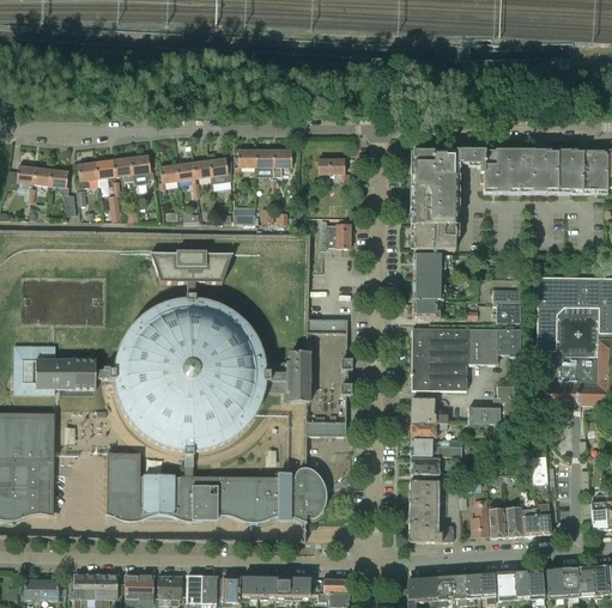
[(241,165),(258,165),(258,149),(238,149),(238,165),(236,165),(236,172),(241,172),(241,165)]
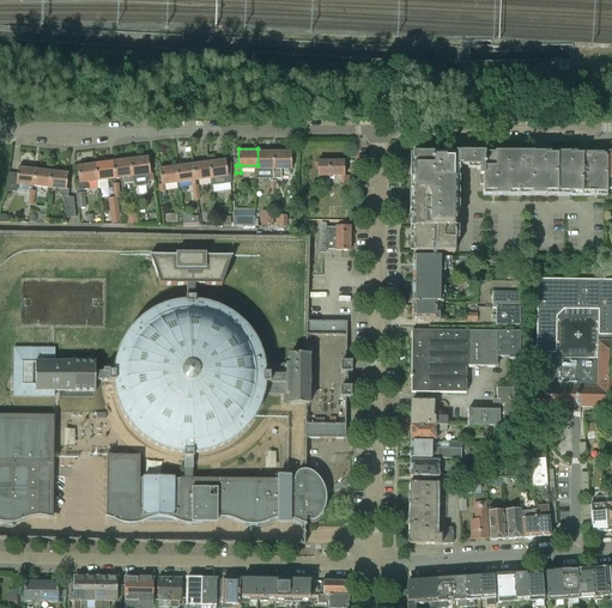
[(274,149),(258,149),(258,165),(258,175),(274,175),(274,165),(274,149)]
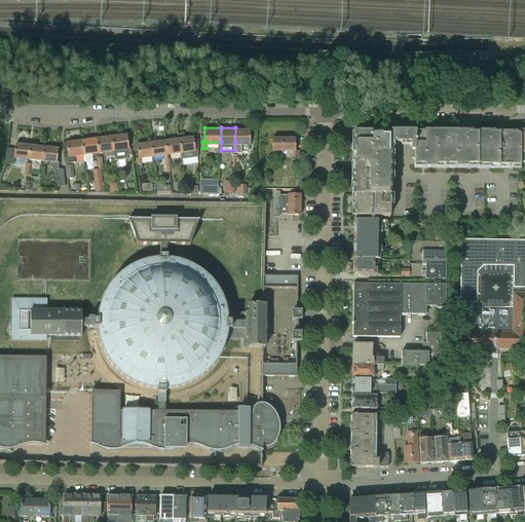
[(251,127),(235,127),(235,142),(251,142),(251,127)]
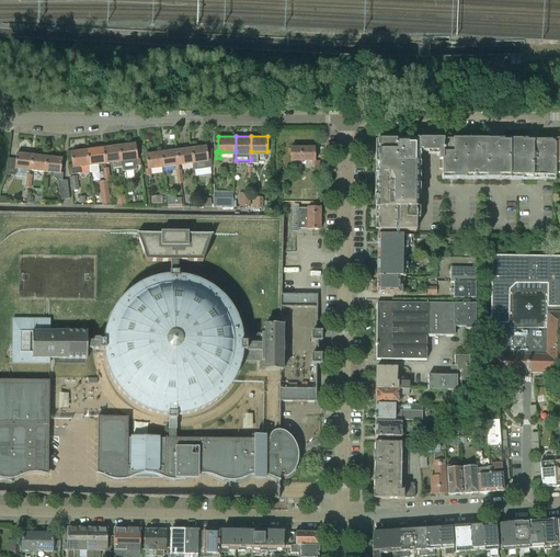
[(443,166),(443,173),(511,173),(556,173),(556,170),(557,137),(535,137),(535,136),(511,136),(490,137),(490,136),(454,136),(445,136),(429,136),(418,136),(418,138),(399,137),(399,136),(380,136),(379,181),(379,205),(379,227),(418,227),(418,178),(418,158),(418,147),(423,147),(423,149),(427,149),(440,149),(440,157),(440,166),(443,166)]
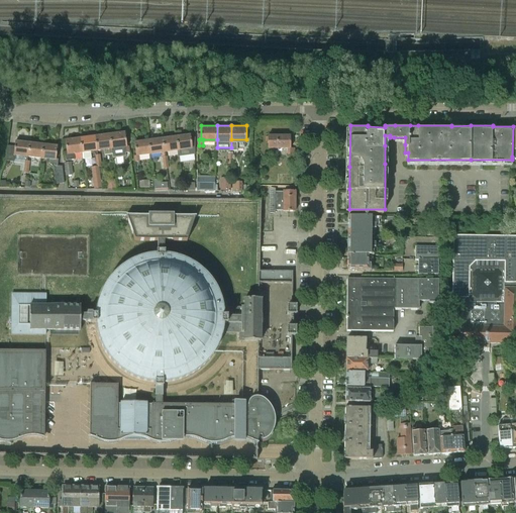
[(110,131),(112,145),(125,144),(126,149),(130,149),(129,143),(128,143),(126,129),(110,131)]
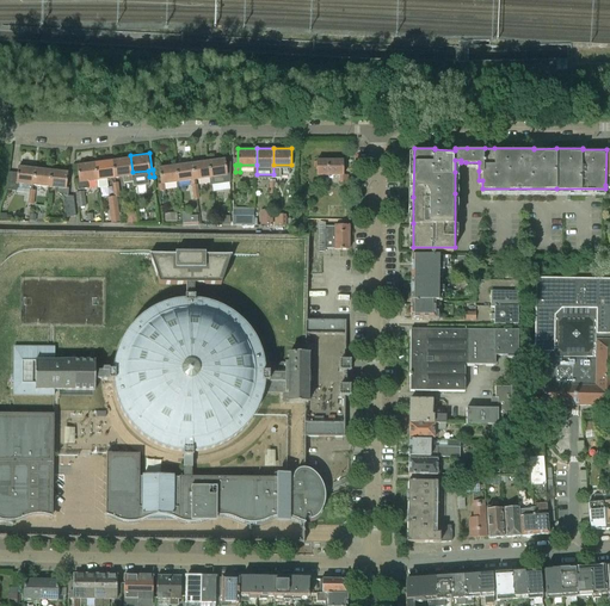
[(134,179),(133,172),(130,155),(114,158),(116,174),(123,173),(124,179),(134,179)]
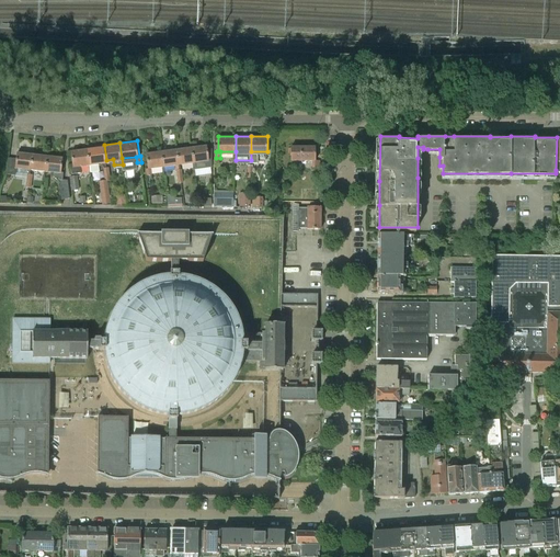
[(192,145),(194,160),(196,160),(197,167),(215,163),(213,146),(208,146),(208,143),(192,145)]
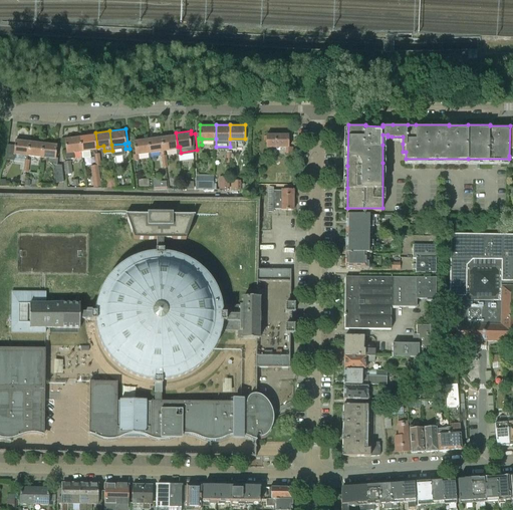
[(267,132),(267,145),(287,145),(287,152),(293,152),(293,144),(289,144),(289,132),(267,132)]
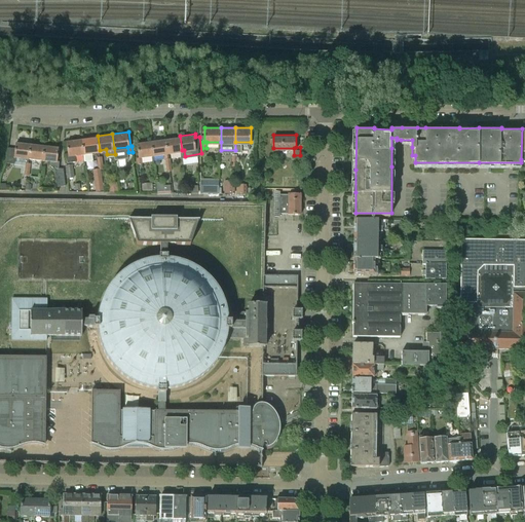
[(94,151),(100,150),(98,136),(82,138),(84,152),(84,159),(94,158),(94,151)]
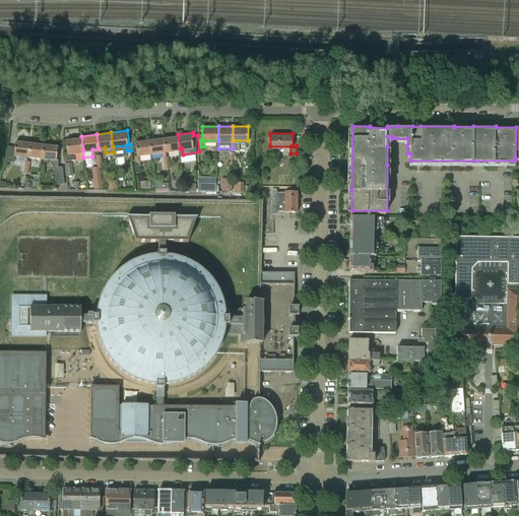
[(166,150),(180,148),(178,134),(164,136),(166,150)]
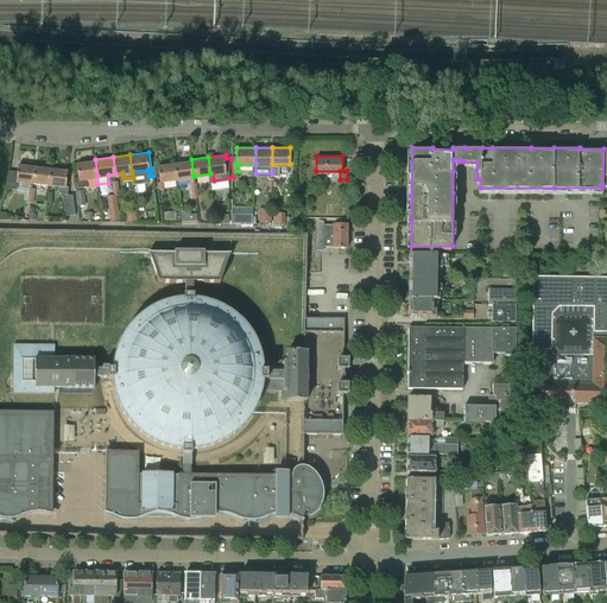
[(88,177),(97,176),(95,159),(77,162),(80,178),(77,178),(78,185),(89,184),(88,177)]
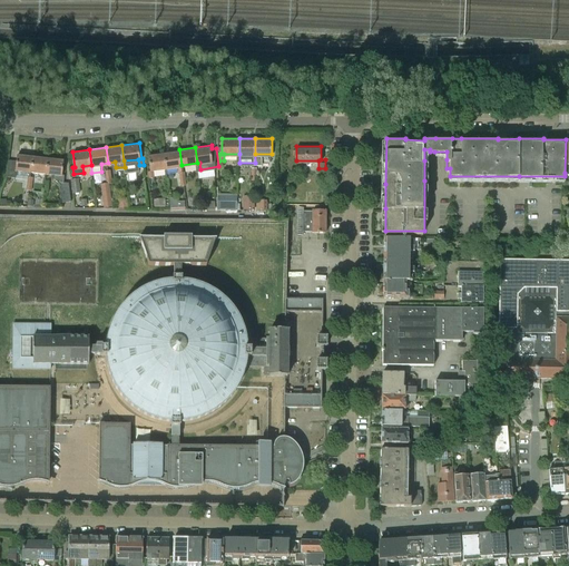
[(166,167),(182,165),(179,149),(164,152),(166,167)]
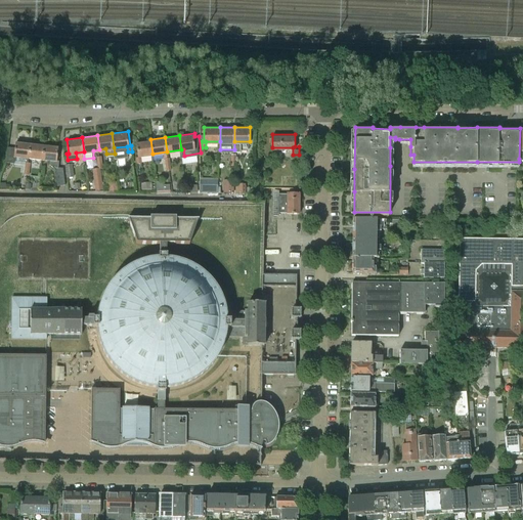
[(141,155),(153,154),(150,139),(137,141),(139,155),(137,155),(138,161),(142,161),(141,155)]
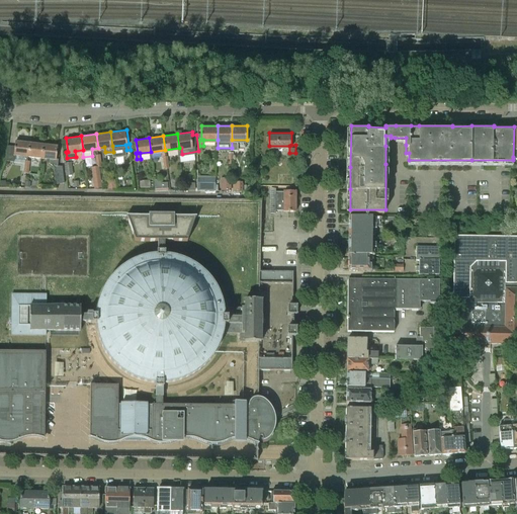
[(15,153),(28,154),(30,140),(16,139),(15,144),(8,143),(6,158),(14,159),(15,153)]
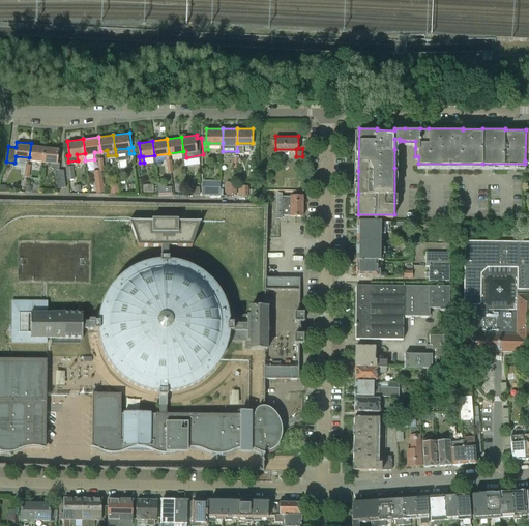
[(45,145),(31,143),(29,157),(43,159),(45,145)]
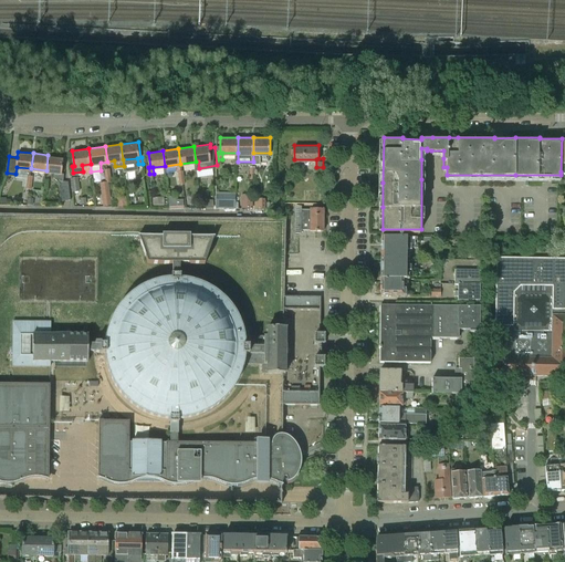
[(46,170),(54,170),(54,176),(58,178),(60,178),(62,198),(71,197),(69,179),(63,178),(64,172),(62,172),(64,157),(48,155),(46,170)]
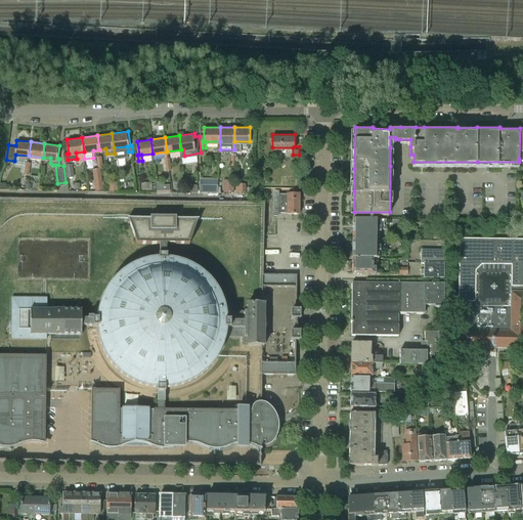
[(98,160),(99,166),(94,167),(96,179),(102,178),(100,166),(103,166),(102,160),(98,160)]
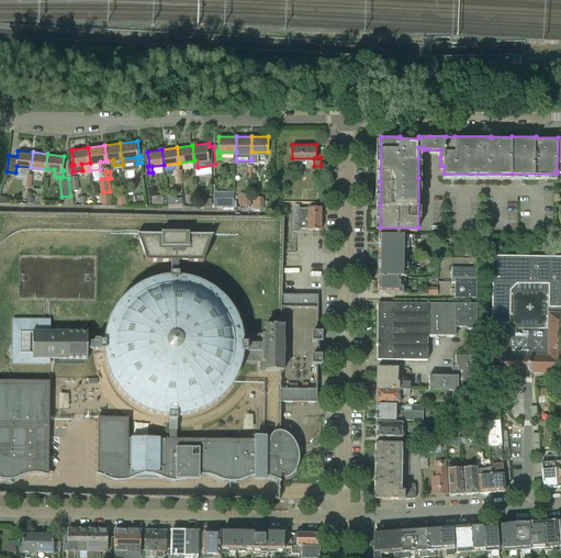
[(318,196),(318,183),(302,183),(302,197),(318,196)]
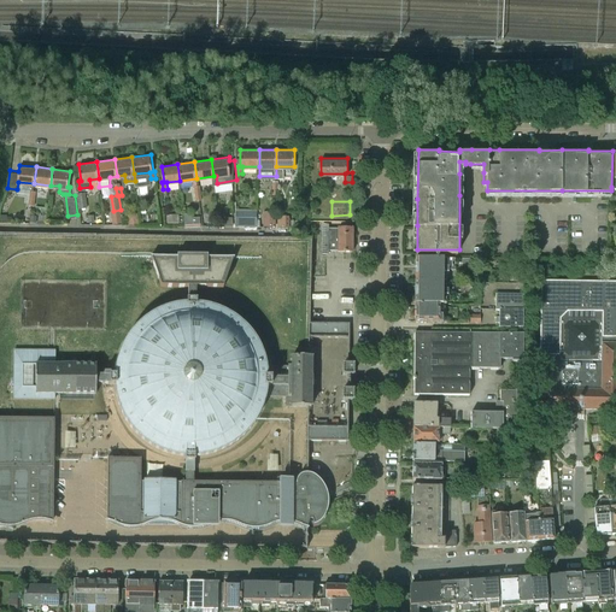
[(185,222),(201,221),(200,213),(193,215),(193,210),(185,210),(185,222)]
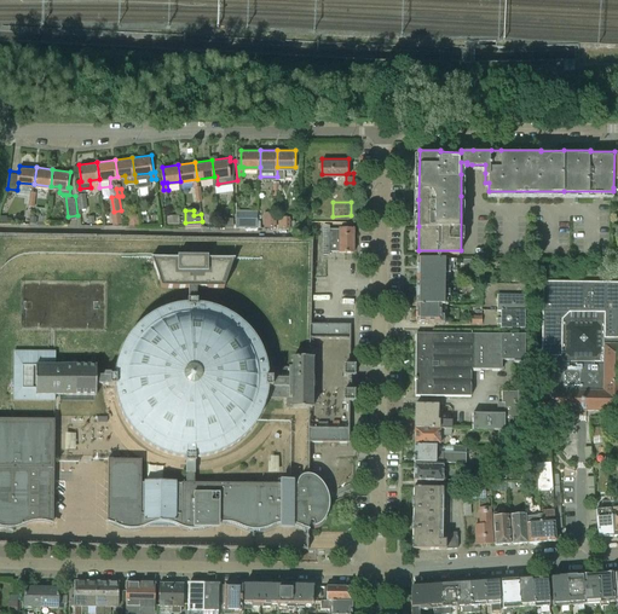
[(238,210),(238,224),(259,224),(259,210),(238,210)]
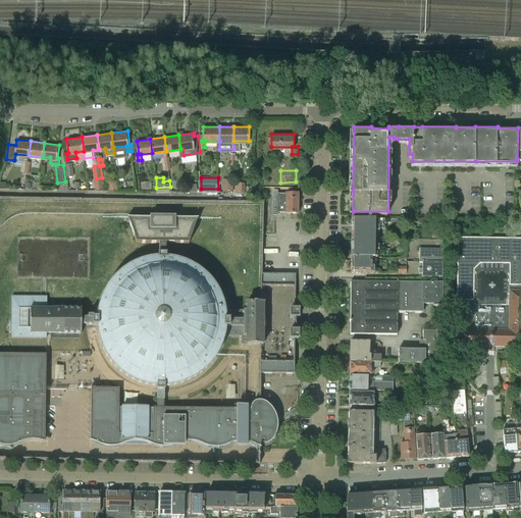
[(117,179),(108,180),(109,188),(118,187),(117,179)]
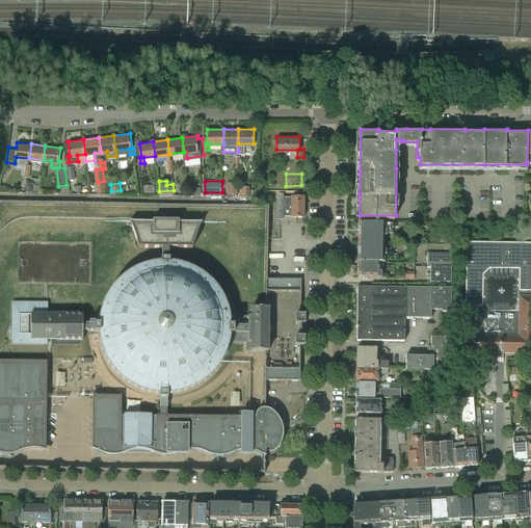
[(239,193),(239,183),(229,183),(229,193),(239,193)]
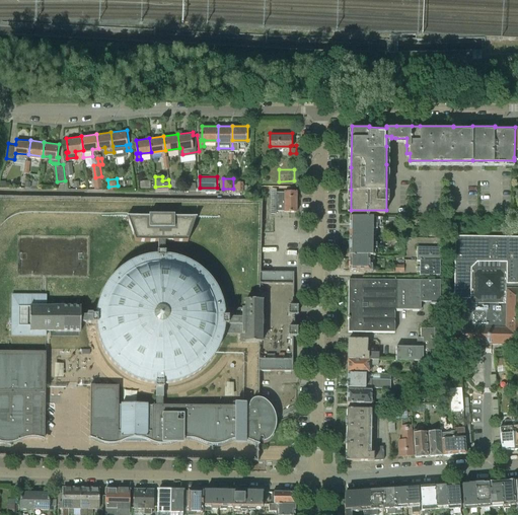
[(244,179),(234,179),(234,189),(244,189),(244,179)]
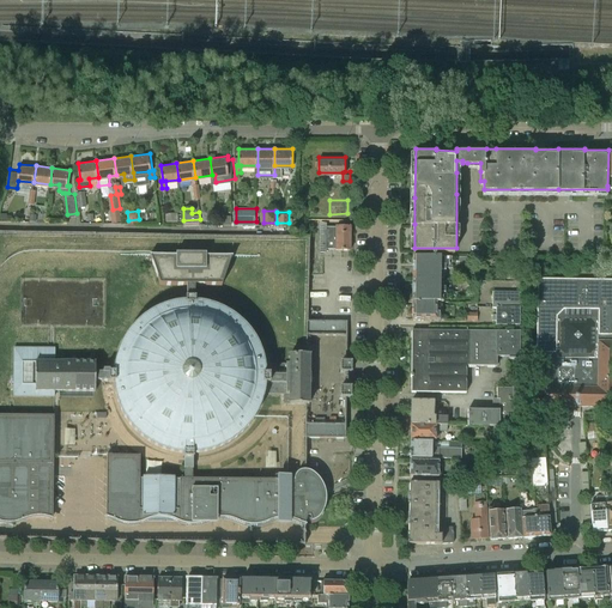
[(327,245),(337,245),(337,247),(352,248),(352,223),(337,223),(327,223),(327,219),(321,219),(320,249),(327,250),(327,245)]
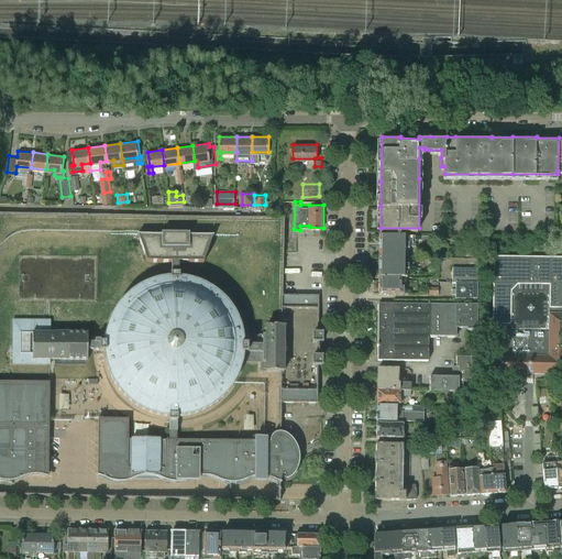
[(180,271),(179,271),(179,259),(205,260),(213,232),(190,232),(190,230),(162,229),(162,231),(139,231),(147,259),(172,259),(172,271),(172,274),(165,275),(160,276),(154,277),(149,280),(143,282),(138,285),(133,288),(129,292),(124,296),(120,300),(117,306),(113,310),(111,316),(109,321),(107,327),(106,333),(106,339),(101,339),(102,337),(96,337),(96,339),(89,339),(89,329),(88,329),(87,329),(52,329),(52,316),(51,316),(47,316),(44,316),(13,316),(13,361),(51,361),(56,361),(56,357),(88,357),(88,358),(89,358),(89,347),(101,347),(101,348),(106,348),(106,354),(107,361),(109,366),(111,372),(114,377),(118,383),(121,388),(125,393),(130,397),(134,402),(140,405),(145,407),(152,410),(157,412),(164,413),(169,414),(169,428),(169,437),(165,437),(161,437),(161,435),(132,435),(132,436),(129,436),(130,415),(99,415),(98,445),(98,472),(99,472),(101,473),(108,475),(111,478),(114,478),(118,479),(121,479),(123,479),(127,479),(130,478),(135,475),(164,477),(165,477),(168,478),(172,479),(175,480),(179,480),(182,479),(185,479),(186,478),(200,478),(200,473),(202,473),(207,473),(211,474),(215,474),(222,478),(226,479),(229,480),(233,480),(239,480),(241,480),(244,479),(250,477),(251,475),(254,474),(255,474),(255,479),(267,479),(267,474),(281,480),(283,471),(285,471),(286,477),(286,478),(289,477),(291,475),(293,473),(295,471),(297,469),(298,466),(299,463),(300,459),(300,456),(300,452),(299,448),(298,445),(297,441),(295,438),(293,436),(290,433),(288,431),(286,430),(284,429),(282,428),(281,428),(277,429),(275,429),(273,431),(272,433),(272,434),(271,436),(271,437),(268,437),(268,434),(265,434),(255,434),(255,438),(177,437),(177,428),(178,428),(179,414),(185,414),(191,413),(197,410),(202,408),(208,406),(213,403),(219,399),(223,396),(228,392),(231,386),(234,382),(237,380),(238,376),(240,371),(242,365),(243,359),(261,359),(261,368),(266,369),(276,369),(282,369),(286,369),(286,368),(286,348),(286,324),(286,322),(282,322),(277,322),(266,322),(266,331),(264,331),(244,331),(242,325),(241,319),(238,314),(235,308),(232,303),(228,298),(224,294),(220,289),(215,286),(209,283),(205,281),(198,278),(193,276),(187,275),(180,274),(180,271)]
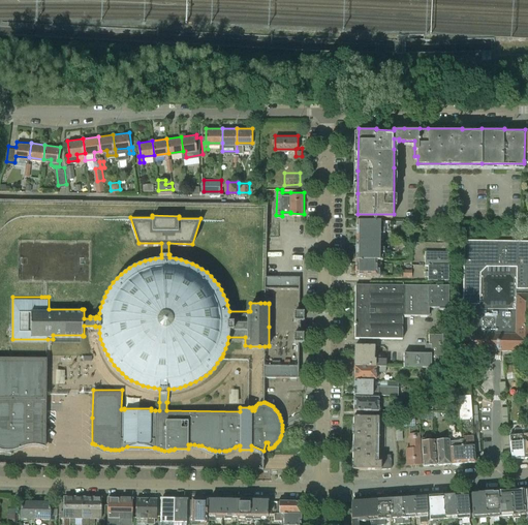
[(358,218),(358,227),(385,228),(385,225),(389,225),(389,218),(358,218)]
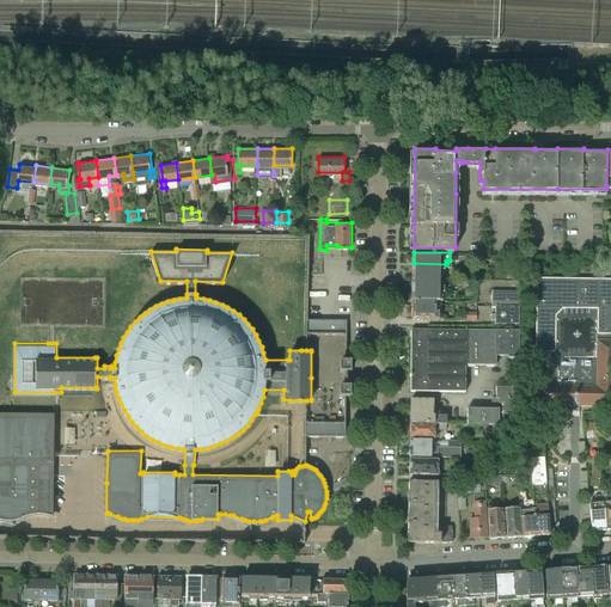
[(446,267),(446,264),(414,263),(414,274),(440,275),(441,267),(446,267)]
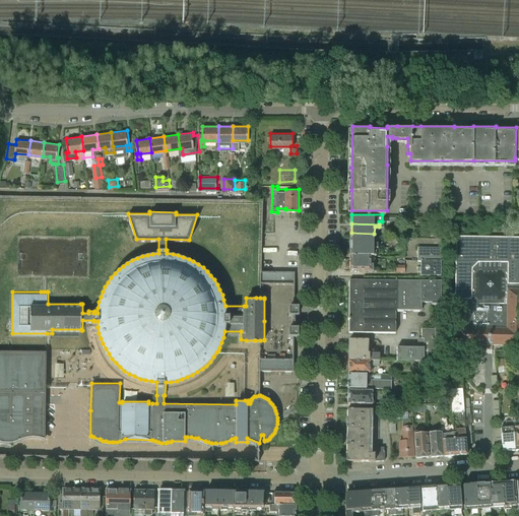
[(374,241),(374,234),(351,233),(351,243),(378,243),(379,241),(374,241)]
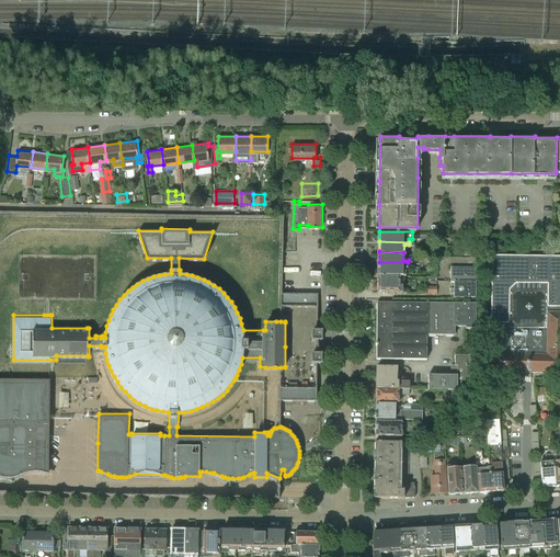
[(491,368),(496,368),(559,368),(559,252),(496,252),(493,256),(491,368)]
